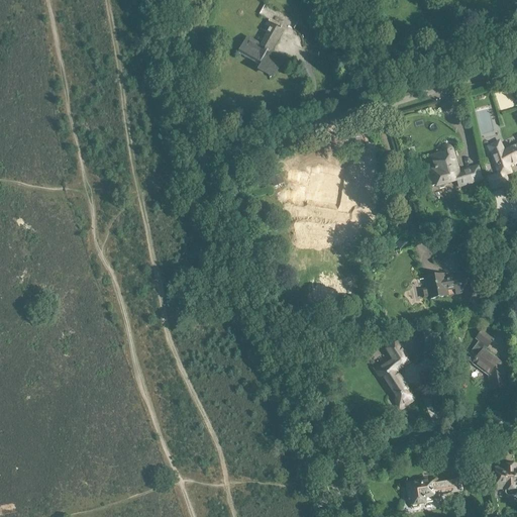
[(256,69),(273,78),(283,59),(271,52),(282,31),(266,22),(262,31),(266,33),(260,44),(246,37),(237,54),(259,66),(256,69)]
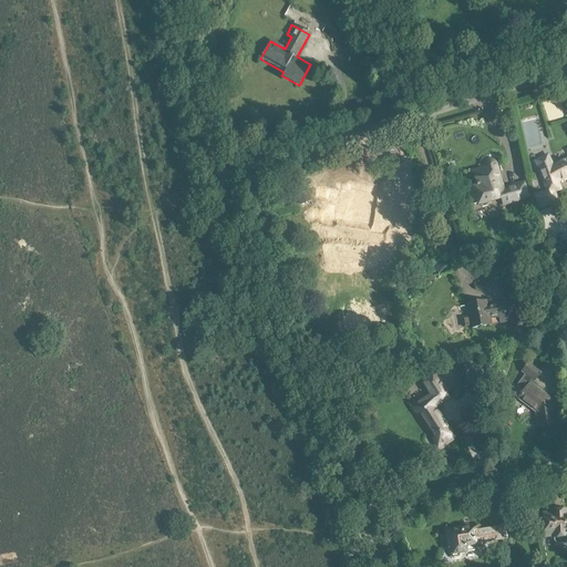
[(560,191),(558,183),(566,177),(566,158),(552,166),(547,156),(534,163),(535,163),(540,174),(546,192),(533,196),(538,210),(555,204),(552,194),(560,191)]
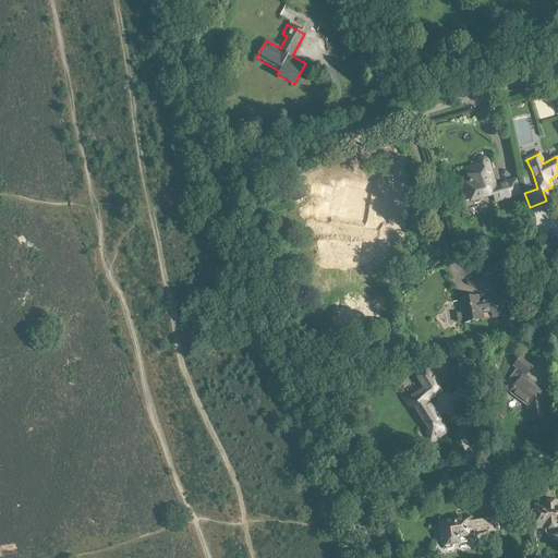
[(495,204),(522,195),(517,179),(497,185),(489,162),(488,159),(486,158),(483,157),(481,157),(478,158),(475,160),(475,164),(475,166),(464,169),(469,183),(464,184),(459,186),(464,204),(469,202),(470,204),(472,204),(474,205),(480,203),(481,201),(493,197),(495,204)]
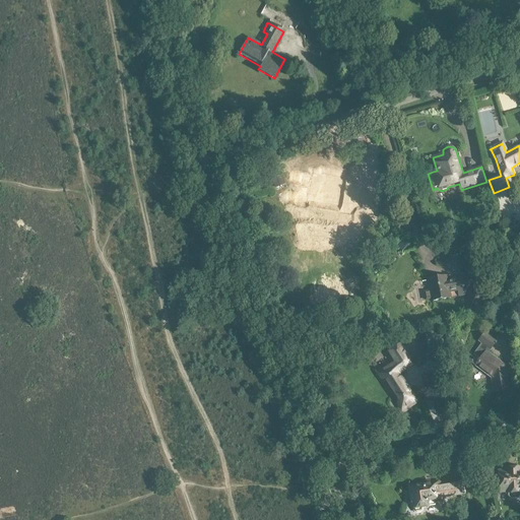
[(275,189),(285,185),(281,176),(271,180),(275,189)]
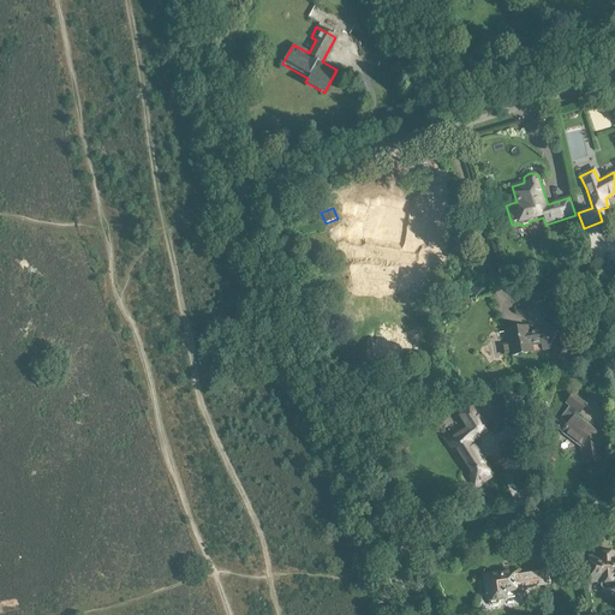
[(395,244),(410,246),(411,246),(412,240),(422,242),(424,226),(411,224),(412,214),(399,213),(399,210),(393,209),(393,212),(388,210),(388,209),(382,208),(382,210),(371,209),(370,216),(366,216),(364,234),(396,239),(395,244)]
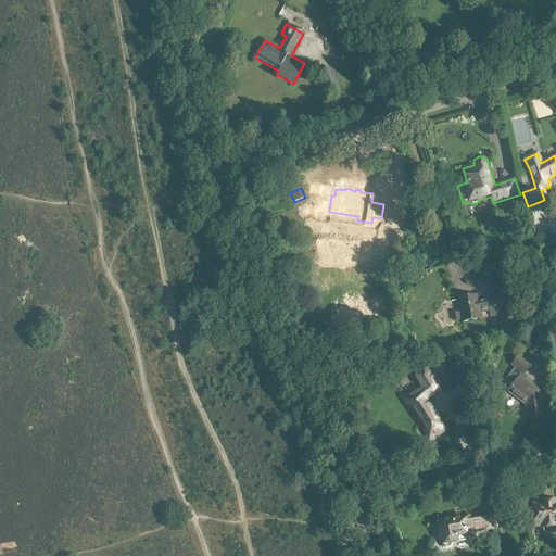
[(440,260),(433,254),(425,264),(430,269),(440,260)]
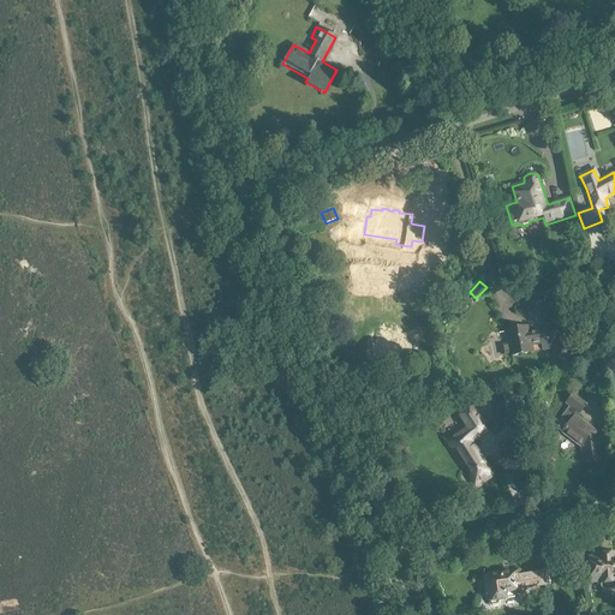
[(527,328),(505,332),(508,357),(532,353),(531,346),(541,344),(542,351),(556,348),(559,362),(571,360),(560,300),(545,303),(549,328),(538,330),(538,333),(529,335),(527,328)]
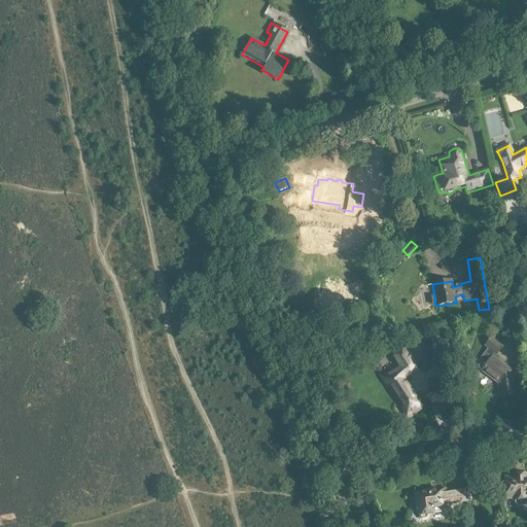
[(454,322),(445,325),(446,330),(449,330),(450,334),(451,334),(453,348),(458,347),(454,322)]
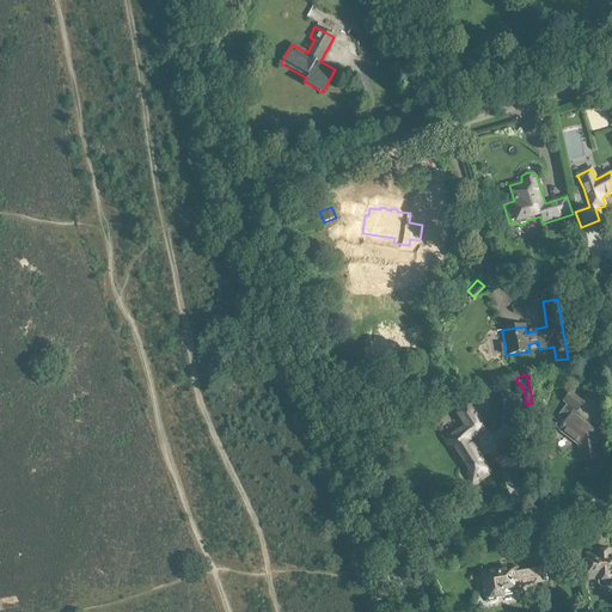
[(448,392),(440,379),(430,384),(439,398),(448,392)]
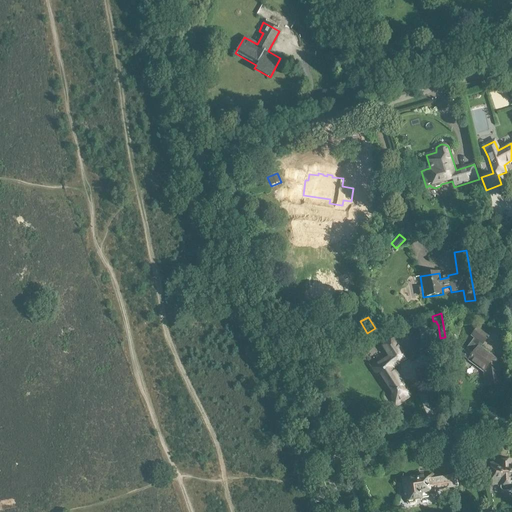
[(416,351),(429,348),(425,326),(412,329),(416,351)]
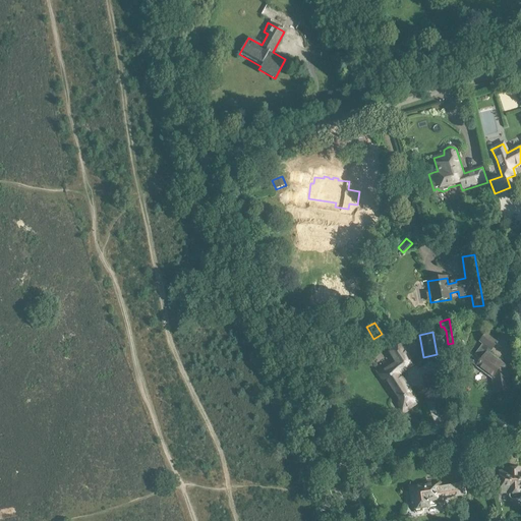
[(481,360),(476,367),(493,381),(495,393),(509,391),(505,367),(487,353),(489,351),(490,352),(499,341),(487,332),(479,343),(482,345),(475,355),(481,360)]
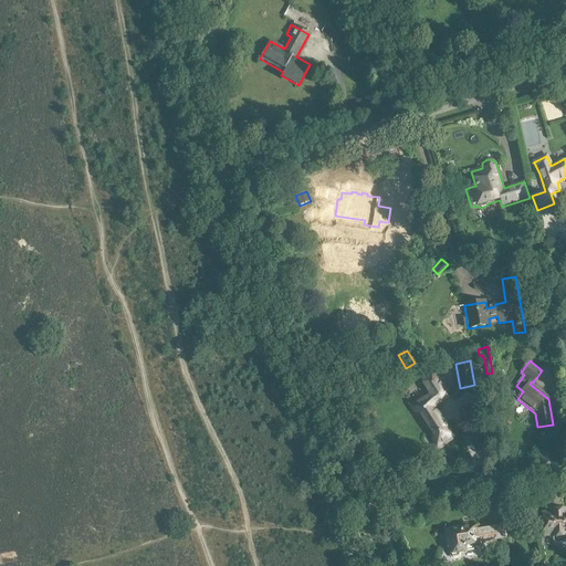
[(431,399),(413,410),(438,447),(453,437),(433,406),(448,397),(433,375),(421,383),(431,399)]
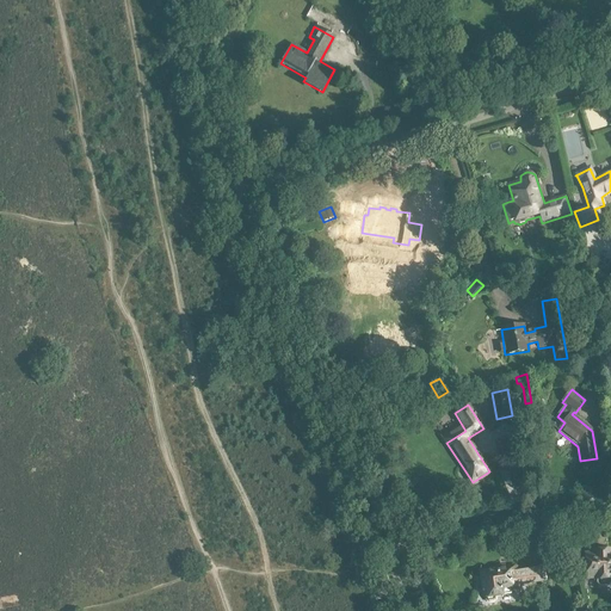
[(593,556),(585,556),(586,579),(594,579),(594,582),(598,581),(598,585),(602,588),(610,587),(610,585),(610,549),(593,551),(593,556)]
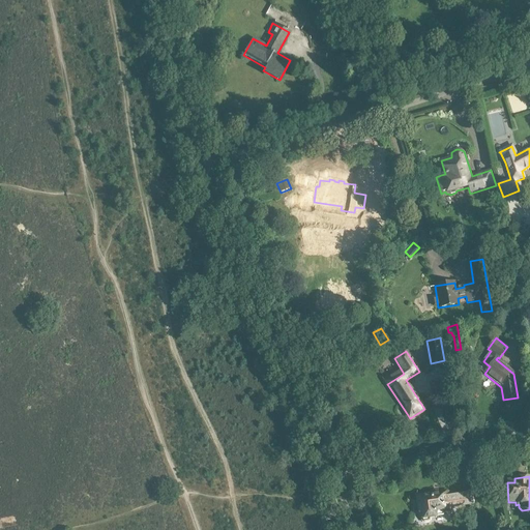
[(420,520),(421,519),(423,522),(430,522),(431,518),(443,516),(443,511),(450,510),(449,507),(473,504),(471,491),(442,495),(442,494),(441,494),(440,493),(440,494),(416,497),(420,520)]
